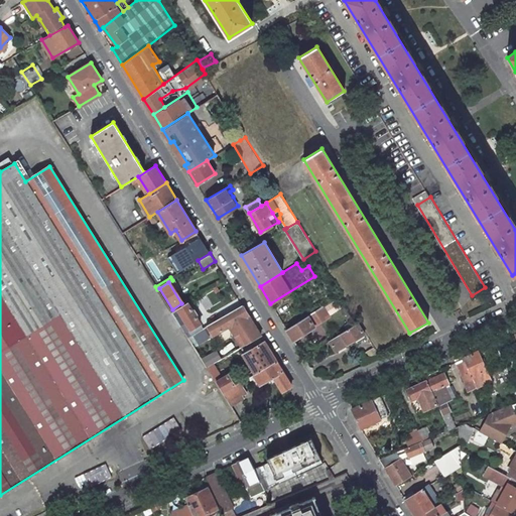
[(202,328),(186,303),(171,312),(186,337),(197,331),(202,328)]
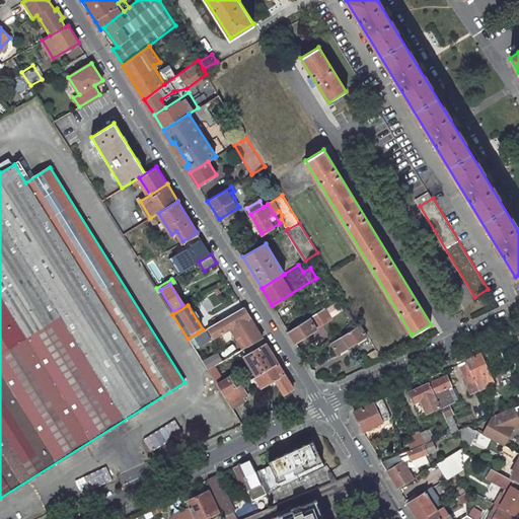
[(249,316),(243,307),(208,327),(213,337),(230,327),(243,349),(263,338),(249,316)]
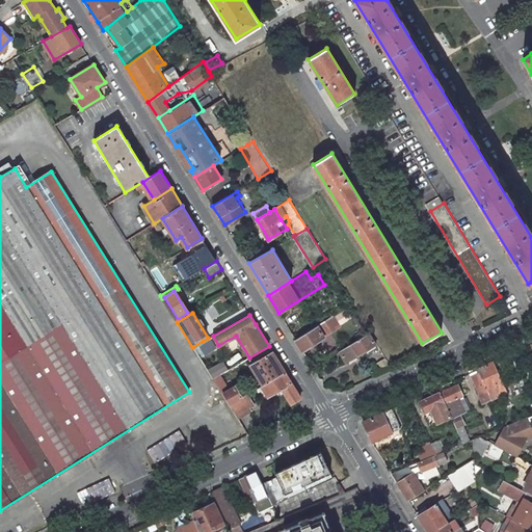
[(340,326),(334,315),(317,325),(324,337),(340,326)]
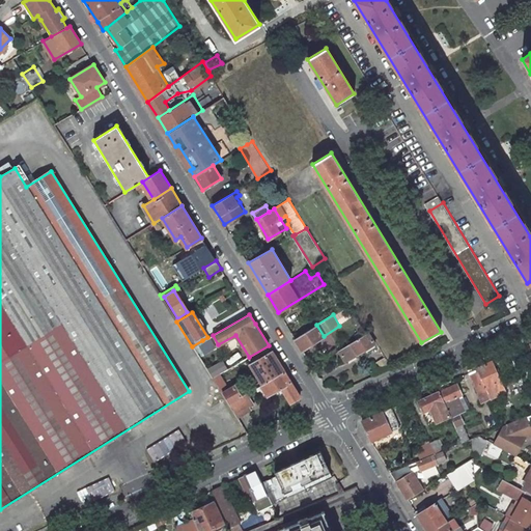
[(324,336),(316,325),(295,339),(302,351),(324,336)]
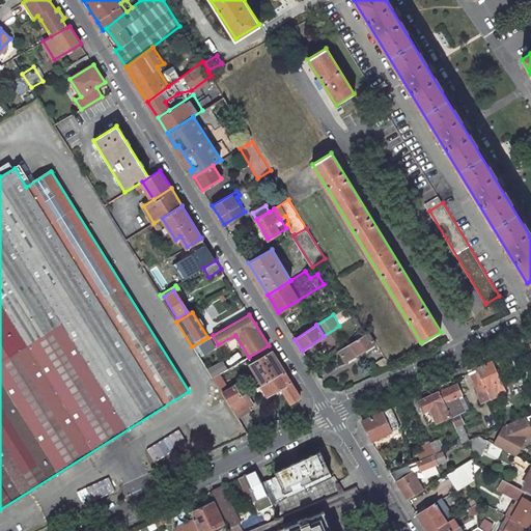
[(374,344),(368,332),(338,350),(346,363),(374,344)]
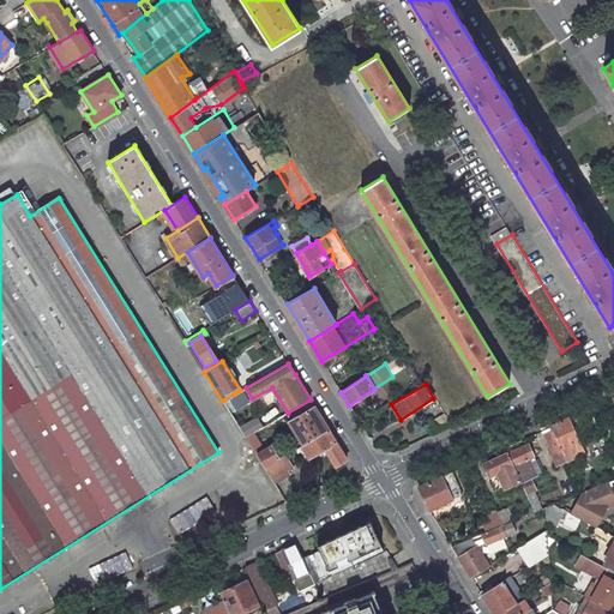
[(234,393),(222,401),(227,408),(239,402),(234,393)]
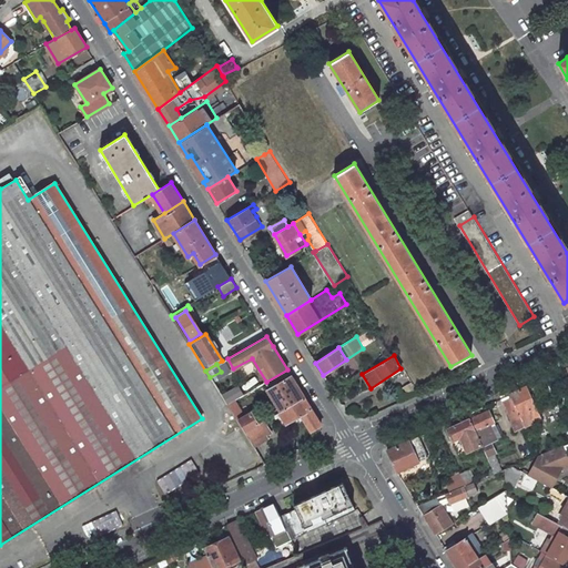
[(304,397),(291,376),(267,391),(281,411),(304,397)]
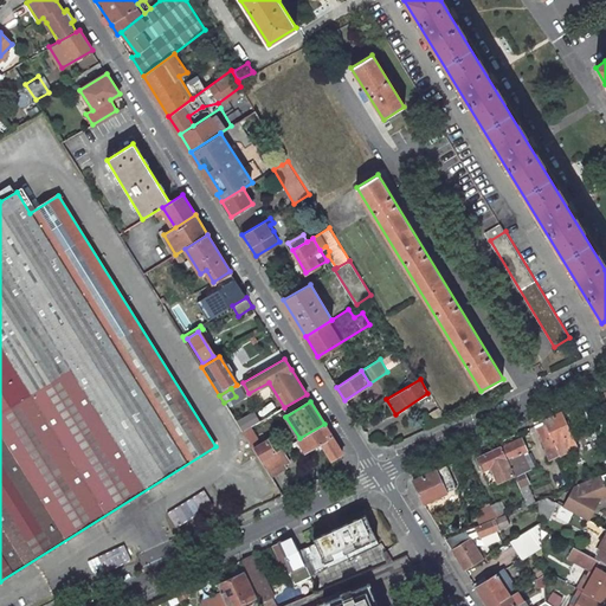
[(262,420),(253,408),(234,419),(242,431),(257,423),(262,420)]
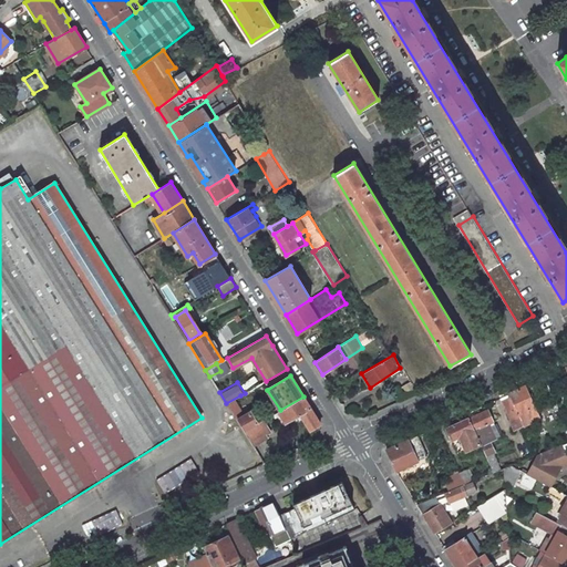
[(419,392),(413,383),(402,388),(408,398),(419,392)]
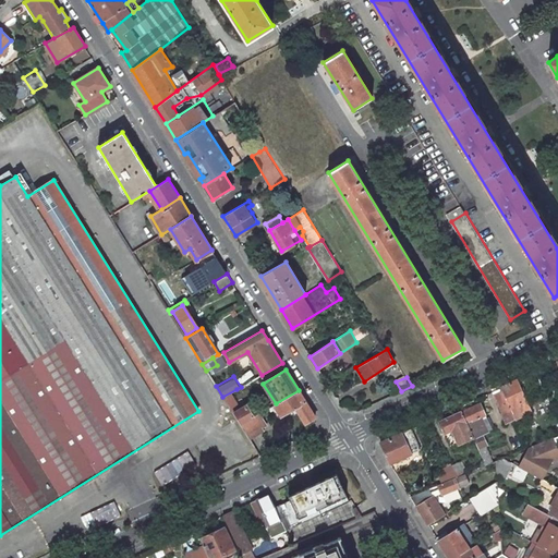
[(531,411),(517,380),(500,387),(516,419),(531,411)]
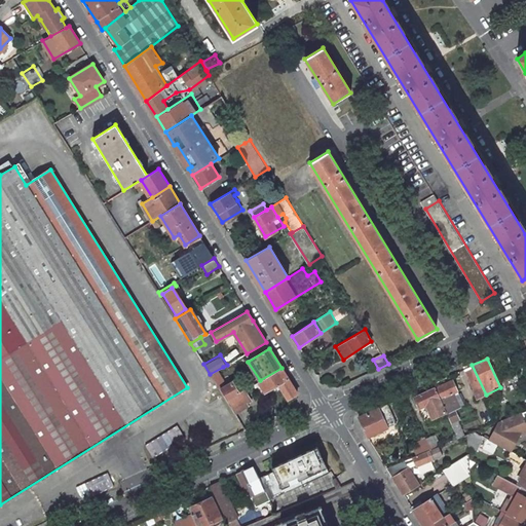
[(464,369),(479,398),(486,395),(472,365),(464,369)]
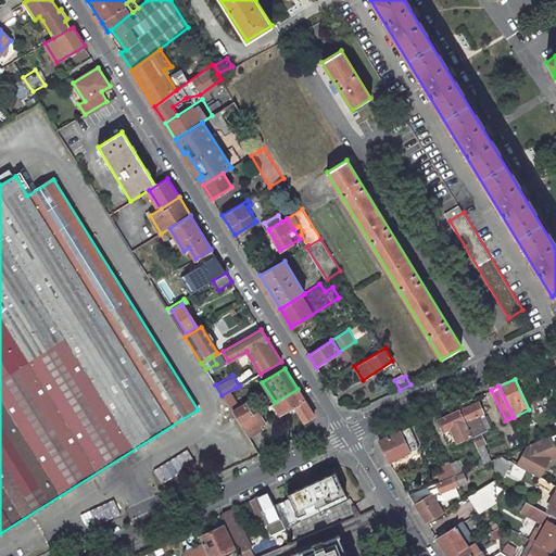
[(240,395),(236,388),(222,395),(226,403),(236,397),(240,395)]
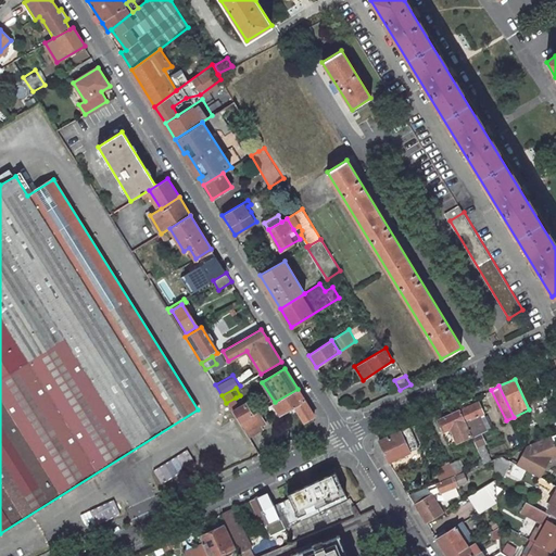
[(304,400),(298,389),(275,402),(273,403),(280,415),(294,405),(304,400)]
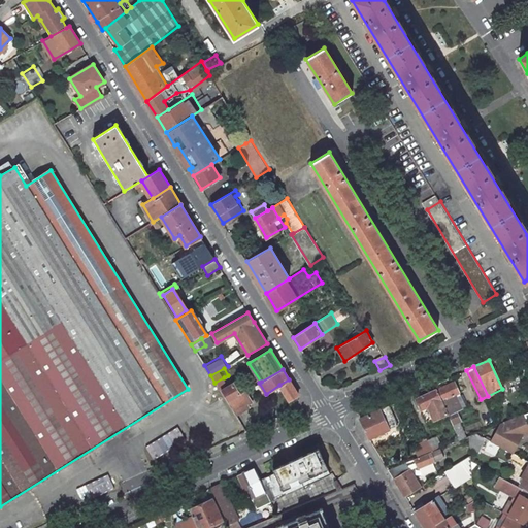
[(227,386),(224,377),(215,383),(220,390),(227,386)]
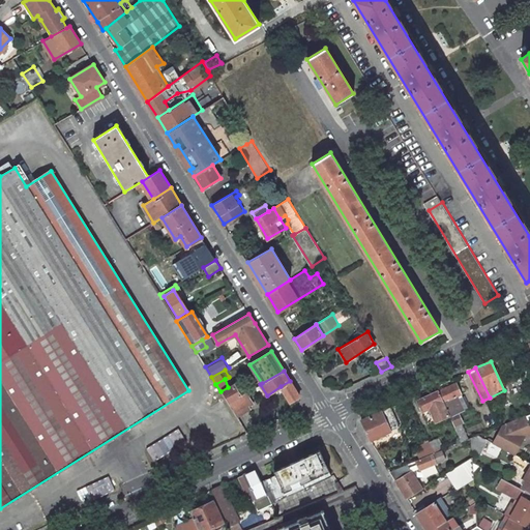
[(300,395),(290,381),(281,386),(290,402),(300,395)]
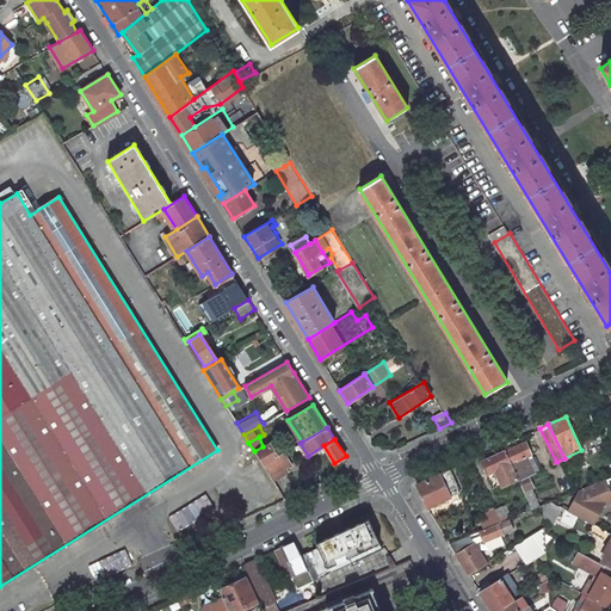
[(532,455),(525,442),(505,450),(511,462),(511,464),(526,457),(532,455)]
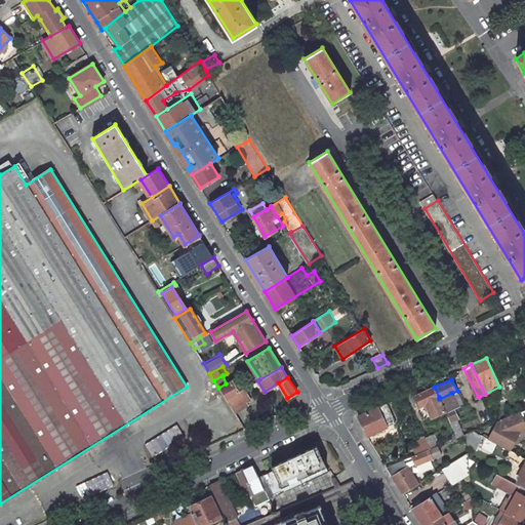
[(238,392),(231,380),(226,384),(218,388),(226,398),(238,392)]
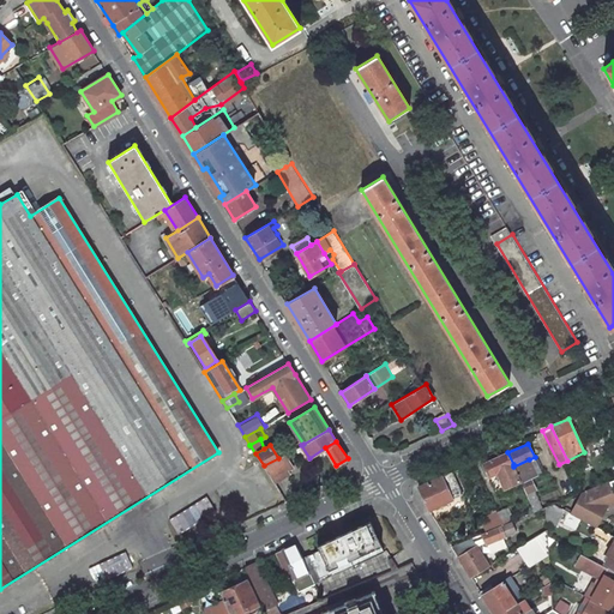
[(513,464),(507,452),(482,464),(488,476),(499,471),(513,464)]
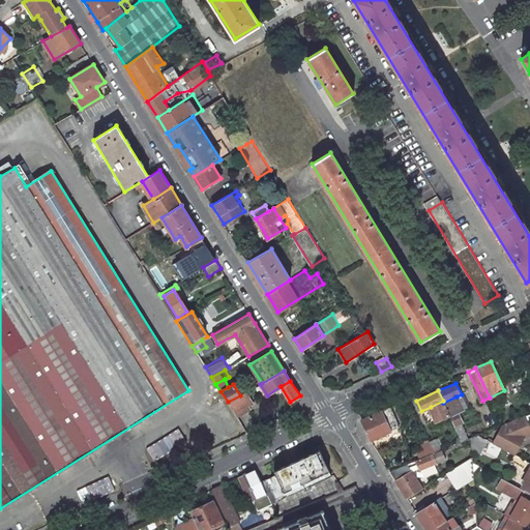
[(252,404),(245,392),(240,395),(228,402),(236,416),(249,409),(247,406),(252,404)]
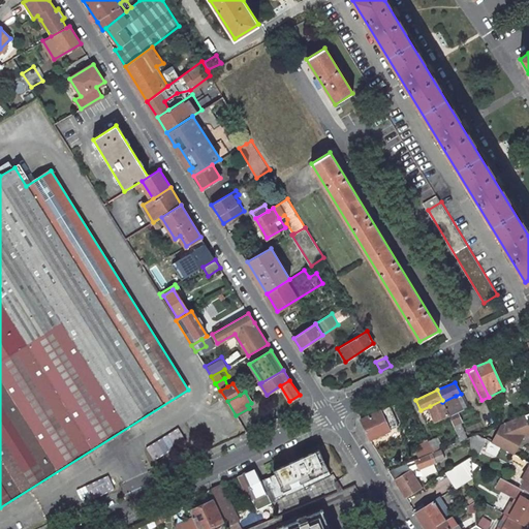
[(448,415),(457,411),(462,408),(456,396),(442,402),(448,415)]
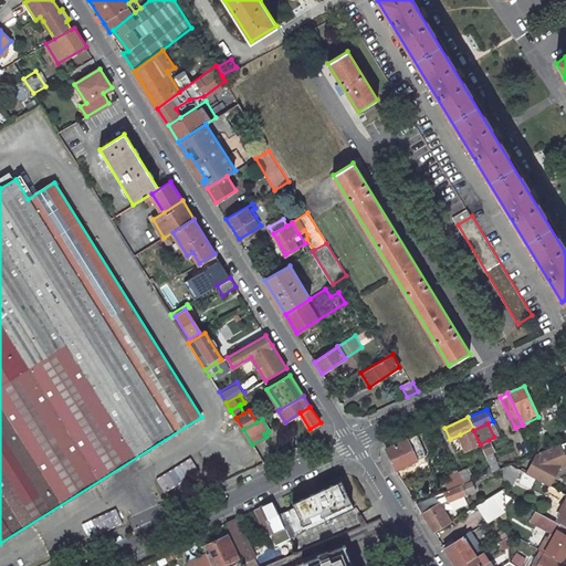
[(473,428),(460,435),(467,450),(480,444),(473,430),(473,428)]
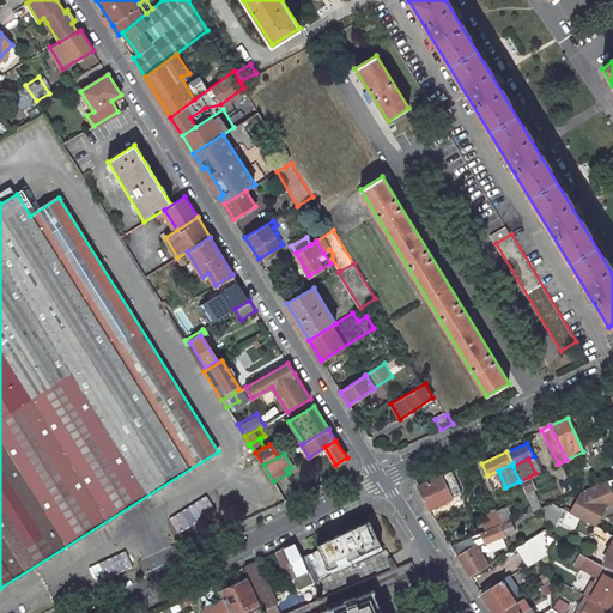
[(459,486),(451,471),(442,475),(448,490),(459,486)]
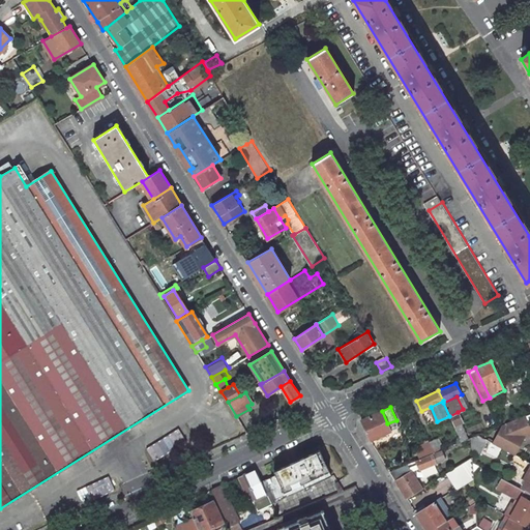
[(387,423),(382,411),(361,420),(371,440),(391,431),(387,423)]
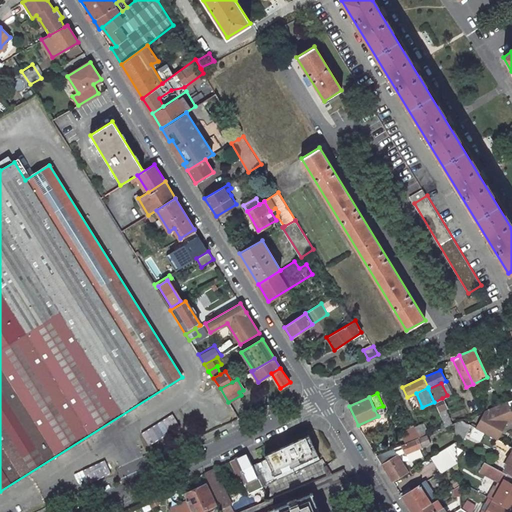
[(447,408),(442,398),(434,402),(439,412),(447,408)]
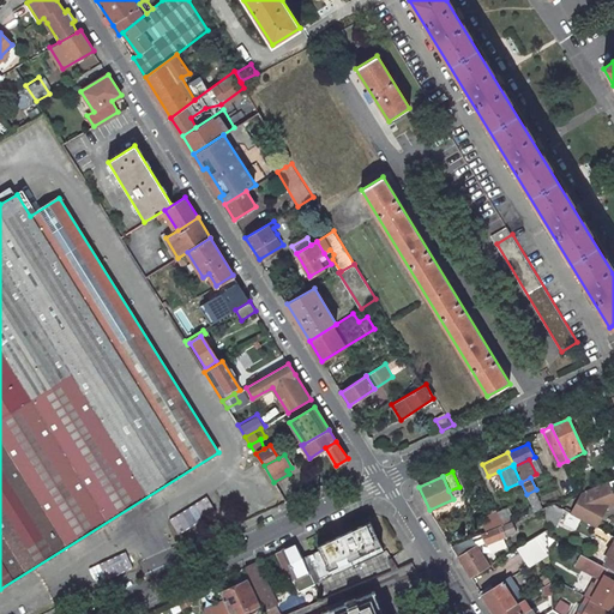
[(608,505),(583,492),(553,504),(596,527),(608,505)]
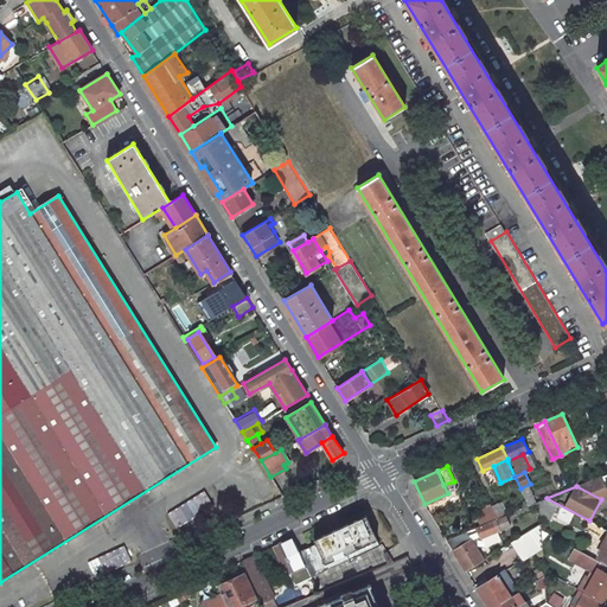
[(166,510),(173,525),(211,506),(204,492),(166,510)]
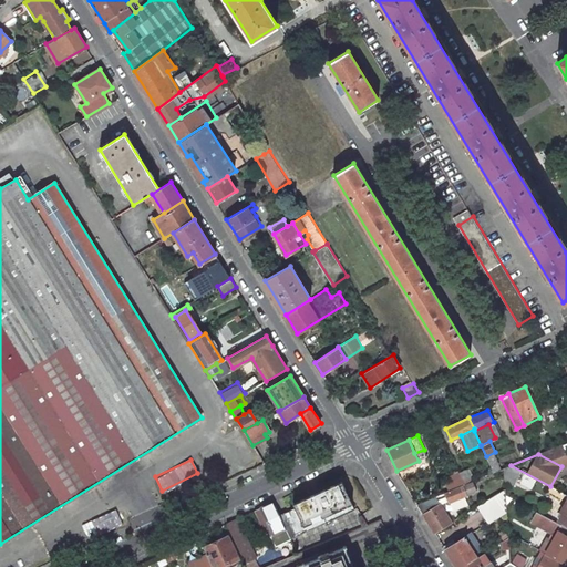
[(473,481),(444,493),(449,502),(476,490),(473,481)]
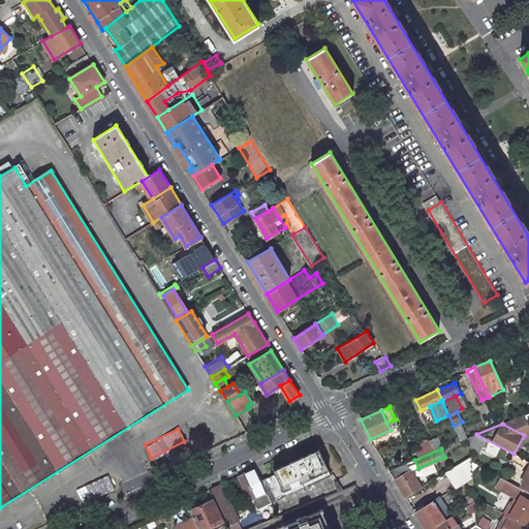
[(331,473),(320,452),(260,479),(267,491),(269,497),(271,501),(331,473)]
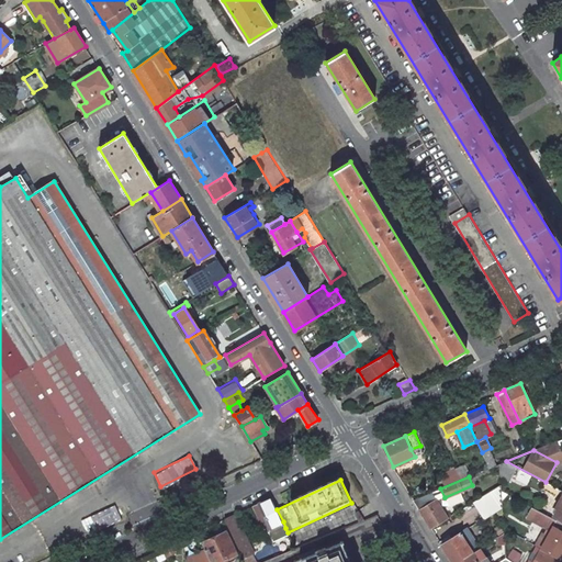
[(557,495),(560,489),(546,482),(542,487),(557,495)]
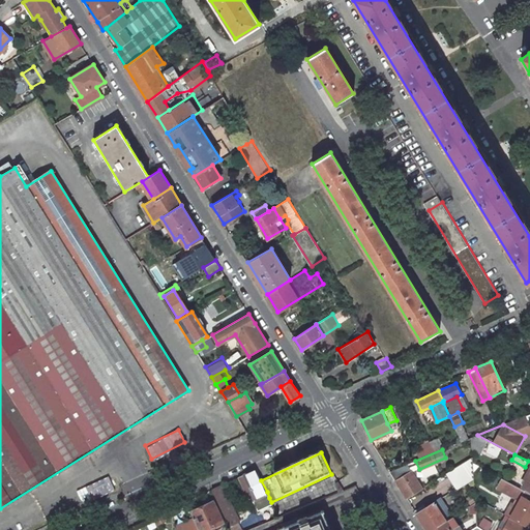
[(473,463),(473,458),(447,473),(457,488),(474,476),(473,463)]
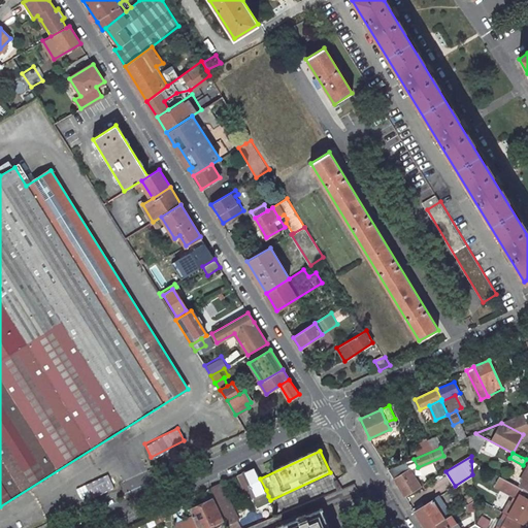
[(388,469),(405,496),(421,487),(413,474),(415,472),(413,469),(410,470),(405,462),(388,469)]
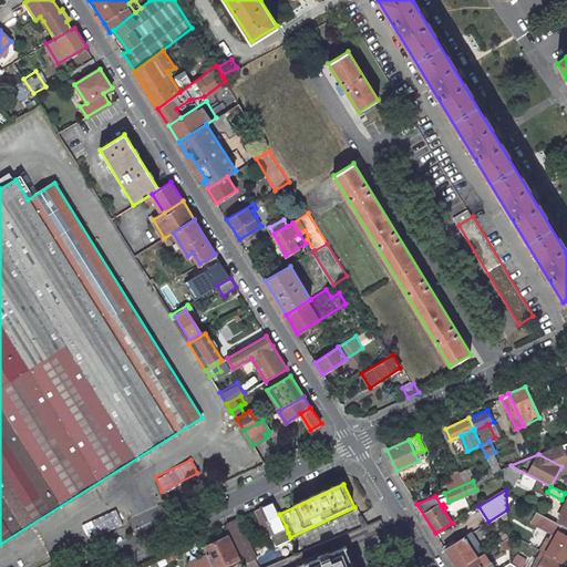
[(279,514),(274,502),(263,507),(274,532),(281,528),(286,526),(279,514)]
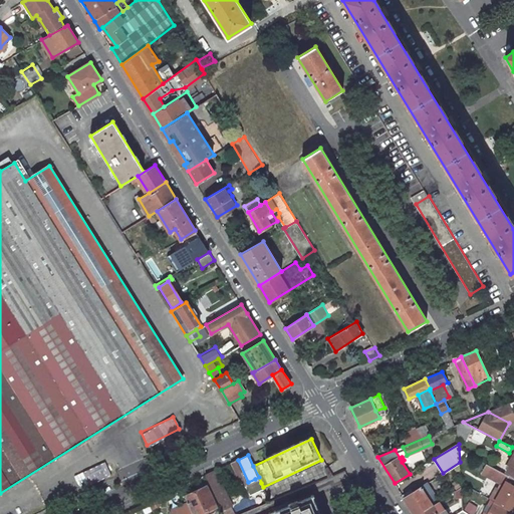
[(248,482),(238,460),(232,462),(243,487),(249,484),(248,482)]
